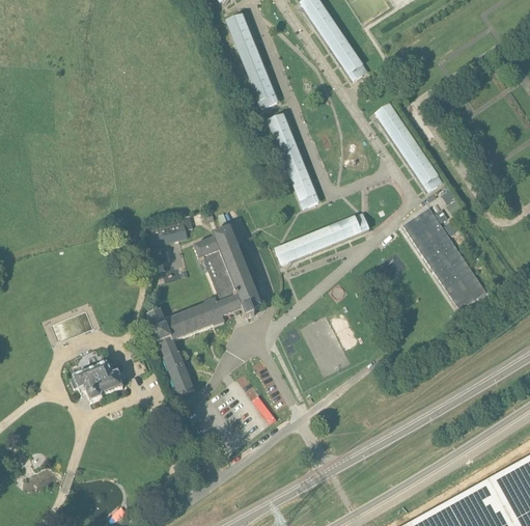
[(353,77),(366,67),(319,0),(302,0),(301,1),(353,77)]
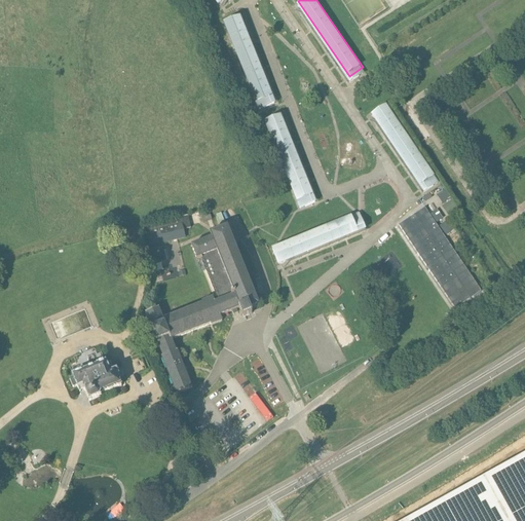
[(259,103),(274,97),(240,12),(225,19),(259,103)]
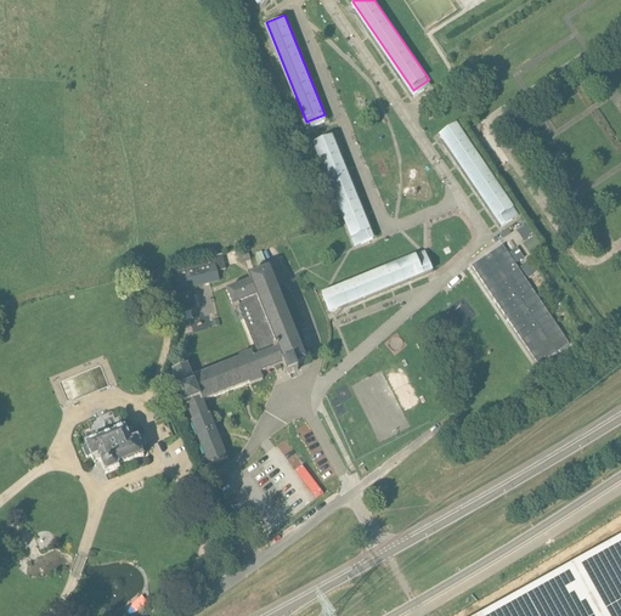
[(501,220),(517,209),(457,120),(441,131),(501,220)]
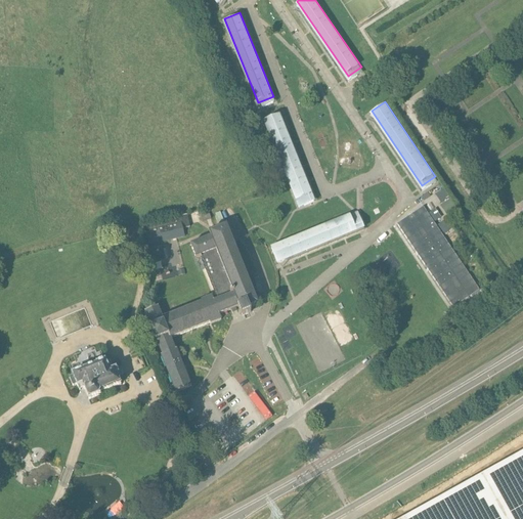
[(299,201),(313,195),(279,112),(265,117),(299,201)]
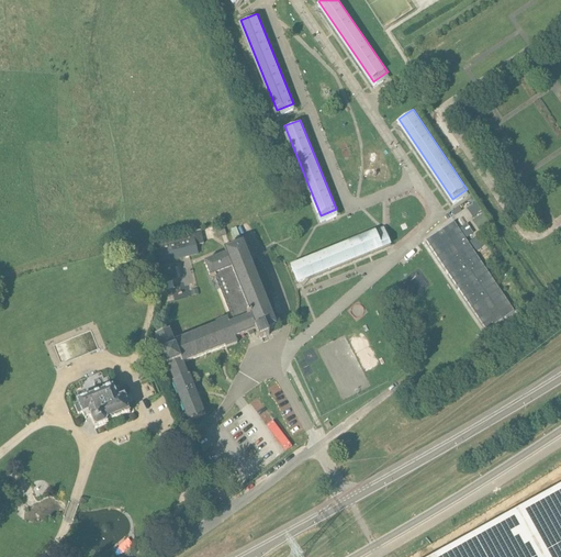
[(484,209),(473,216),(480,225),(490,219),(484,209)]
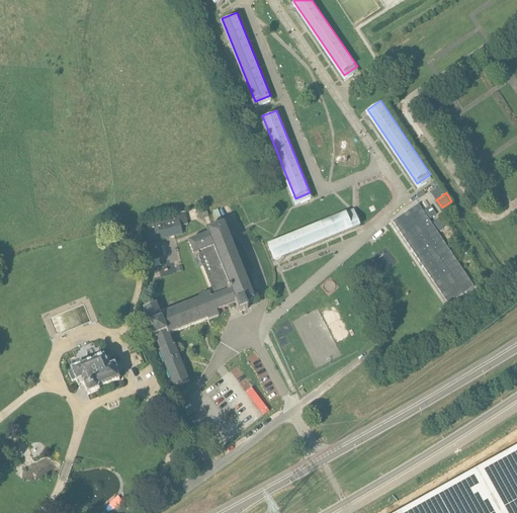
[(206,201),(198,204),(201,215),(209,211),(206,201)]
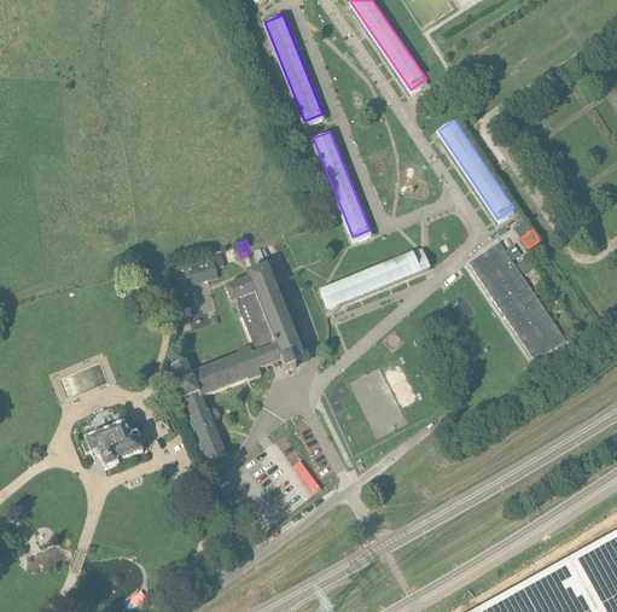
[(499,242),(469,262),(535,361),(566,341),(499,242)]
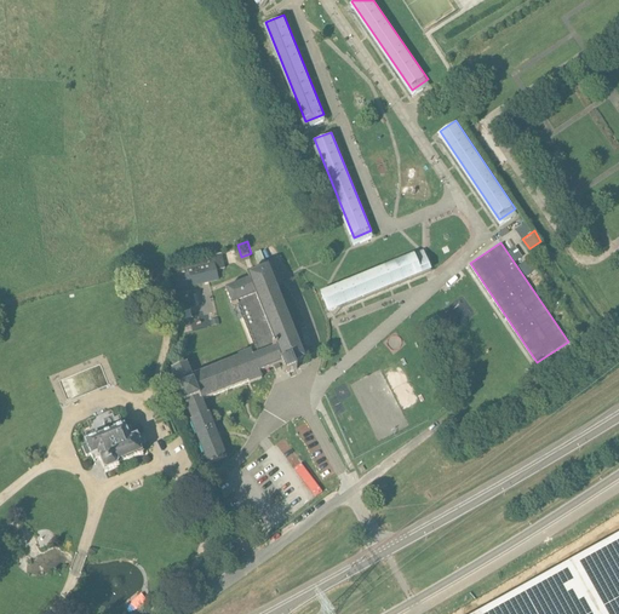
[(511,246),(516,257),(525,253),(520,242),(511,246)]
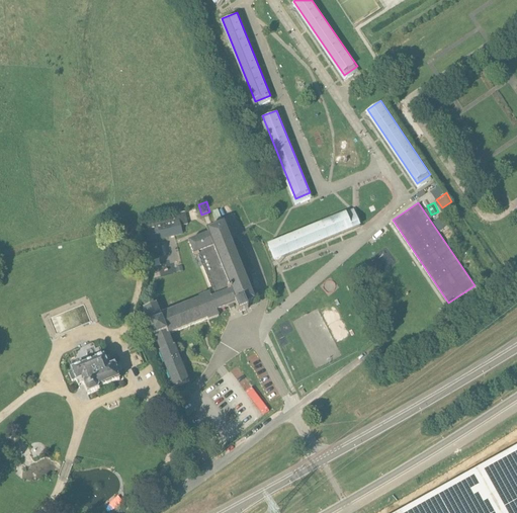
[(218,217),(222,215),(218,204),(213,206),(218,217)]
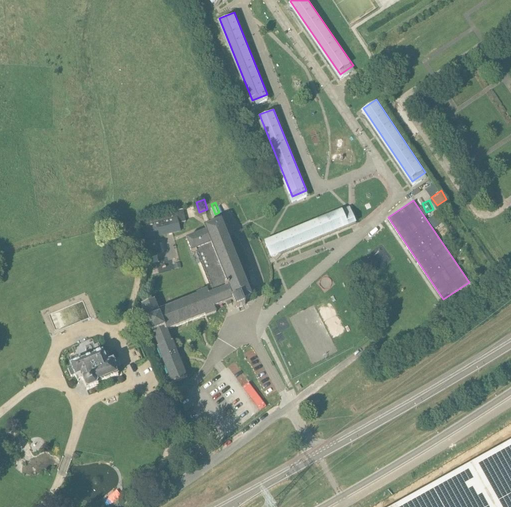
[(147,235),(181,227),(179,219),(187,217),(184,205),(142,215),(147,235)]
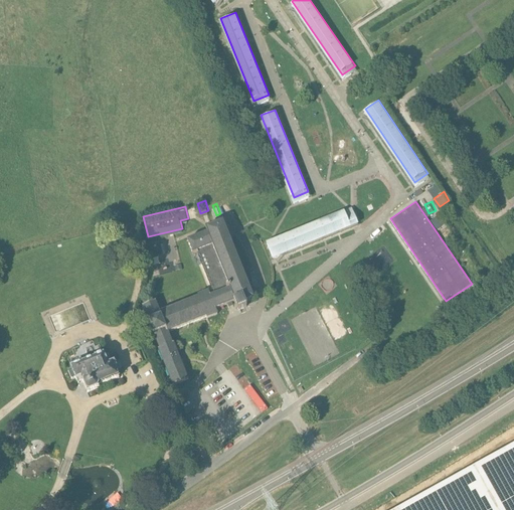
[(274,255),(355,220),(349,206),(268,239),(274,255)]
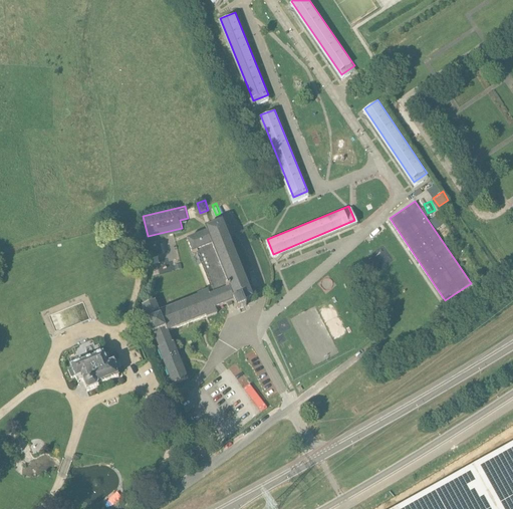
[(254,294),(223,218),(206,225),(208,229),(188,236),(193,250),(197,248),(214,290),(211,291),(209,286),(198,290),(199,292),(160,308),(156,296),(143,301),(149,315),(148,315),(153,330),(154,329),(160,343),(159,344),(174,380),(189,374),(174,338),(172,338),(168,327),(207,311),(207,313),(218,308),(216,304),(234,297),(238,305),(247,301),(245,297),(254,294)]
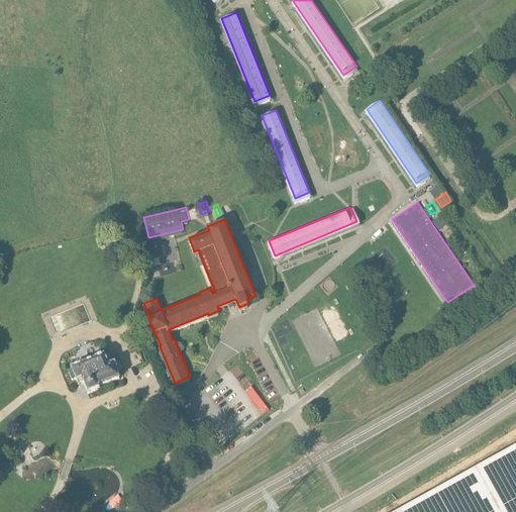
[(119,238),(127,234),(121,223),(113,227),(119,238)]
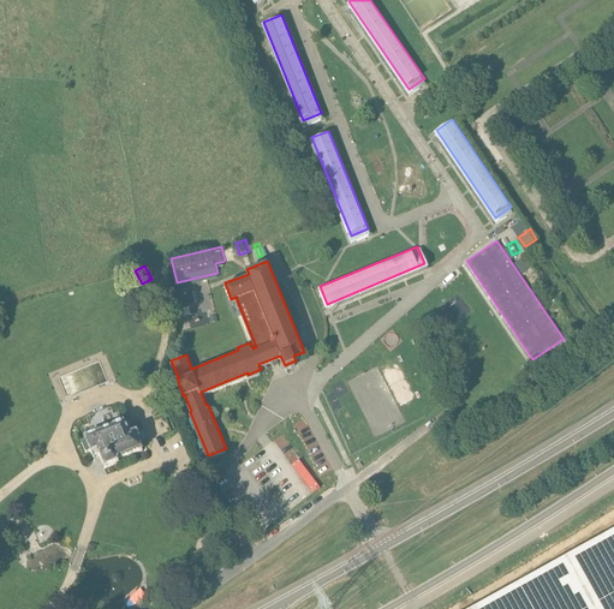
[(125,421),(124,418),(85,434),(87,436),(82,439),(87,448),(91,447),(93,449),(100,446),(108,464),(121,458),(120,455),(142,446),(138,435),(139,435),(137,428),(133,429),(130,419),(125,421)]
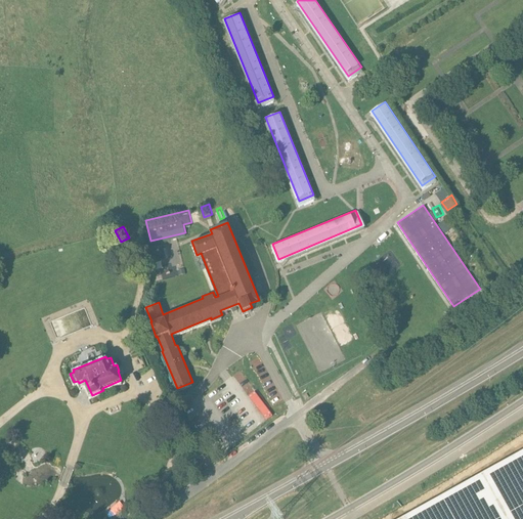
[(187,405),(194,399),(192,396),(184,401),(187,405)]
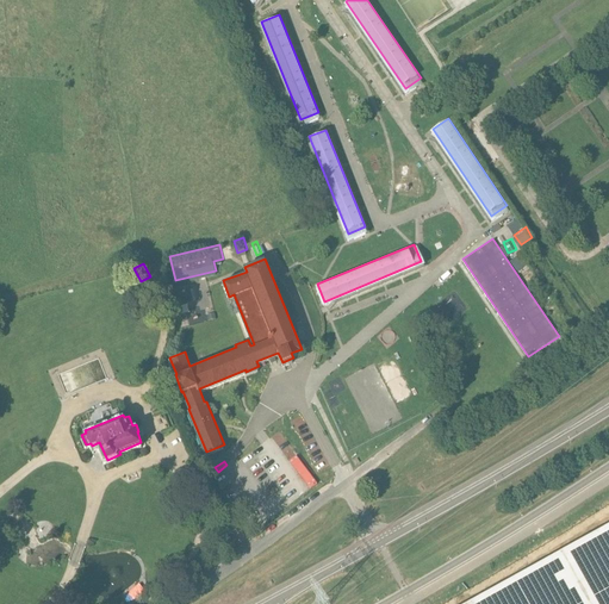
[(608,529),(477,603),(608,603),(608,529)]
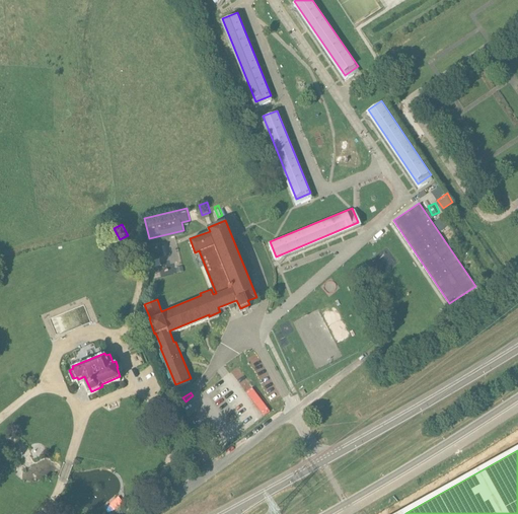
[(126,501),(120,493),(105,503),(113,511),(126,501)]
